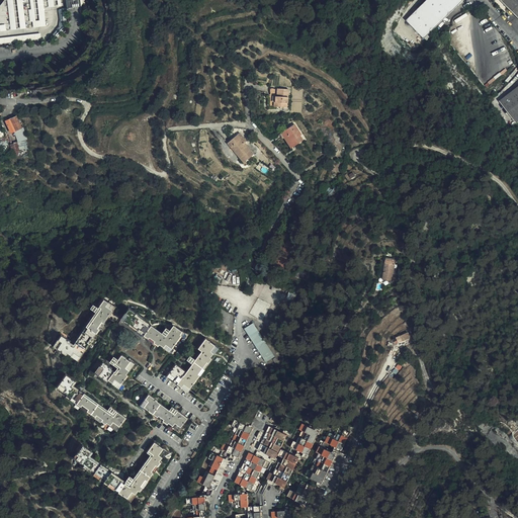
[(0,0),(0,47),(38,42),(48,41),(59,37),(66,29),(69,19),(66,0),(0,0)]
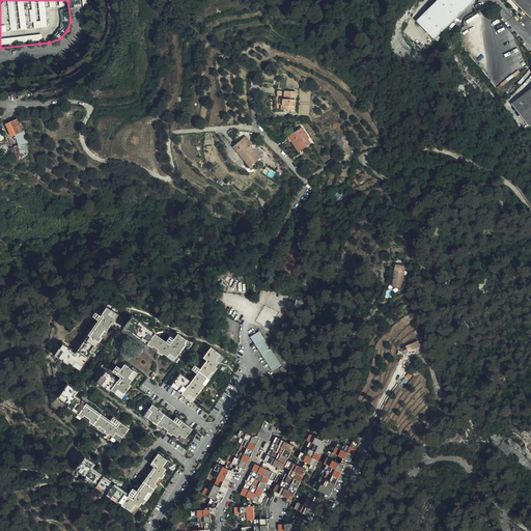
[(475,0),(438,0),(416,21),(435,39),(438,42),(441,38),(439,36),(475,0)]
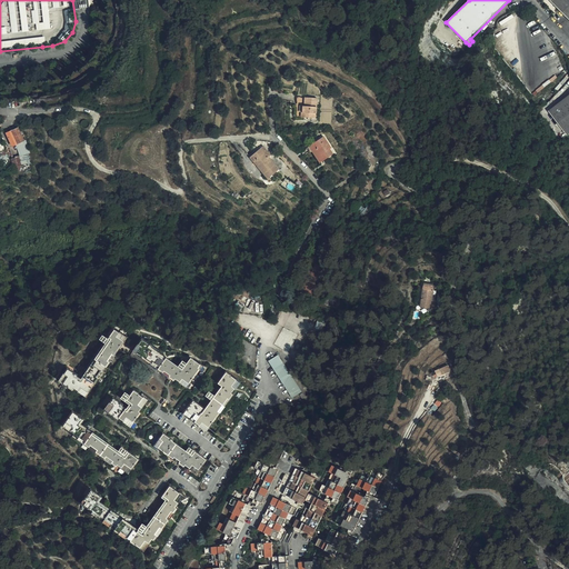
[(568,0),(549,0),(568,19),(568,0)]
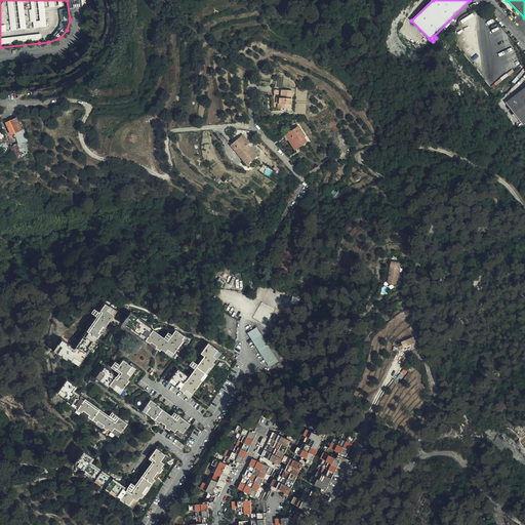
[(524,74),(516,84),(519,87),(524,80),(524,74)]
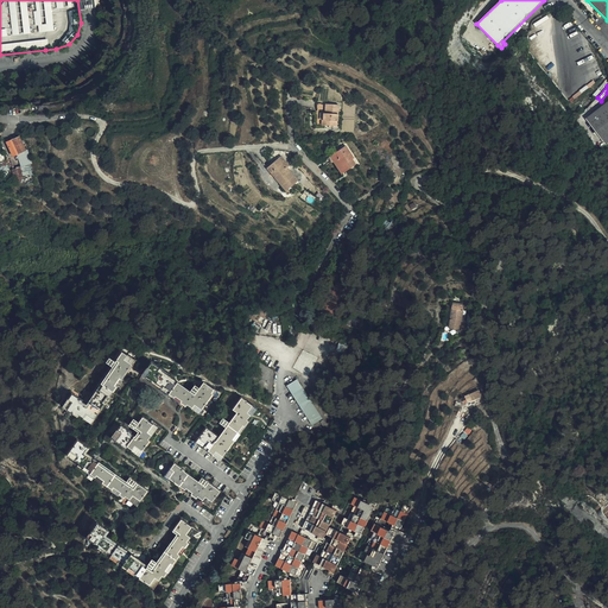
[(606,145),(607,143),(607,101),(586,119),(606,145)]
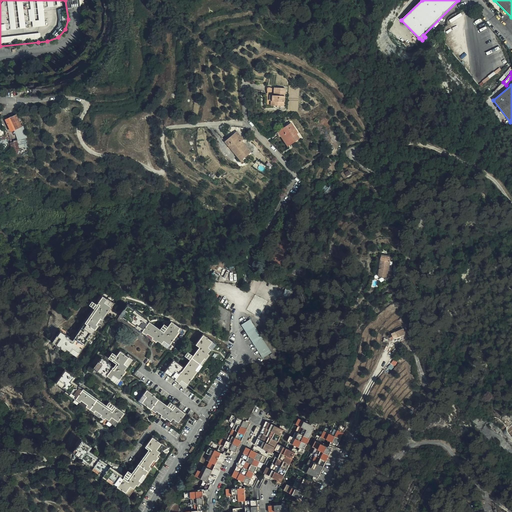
[(266,105),(281,106),(281,102),(284,102),(285,88),(267,87),(266,105)]
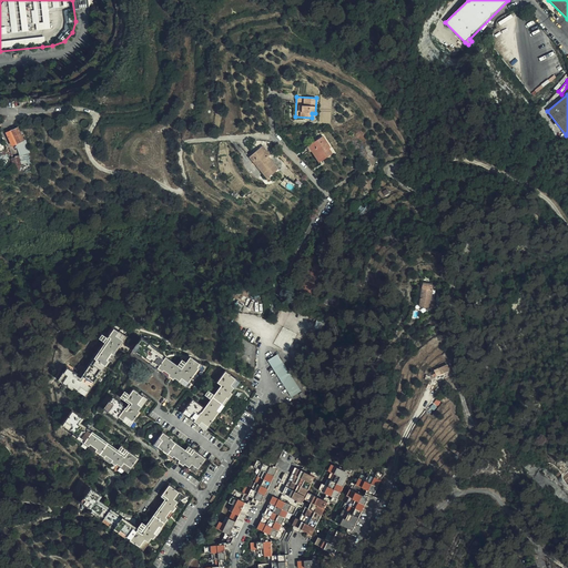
[(12,145),(16,144),(23,140),(18,128),(14,130),(13,128),(10,129),(11,131),(7,133),(12,145)]
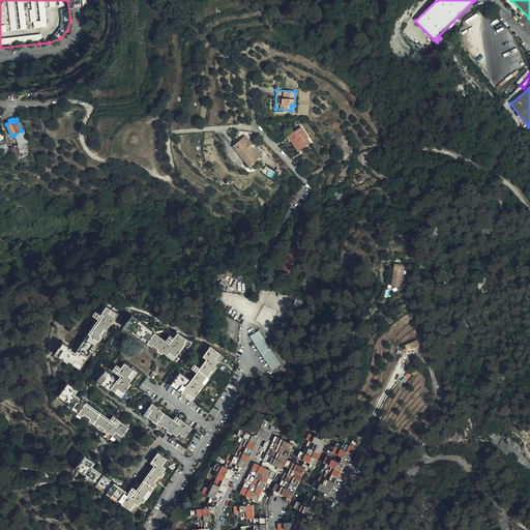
[(294,140),(300,150),(310,144),(307,139),(308,138),(302,129),(299,131),(298,129),(288,136),(291,141),(294,140)]
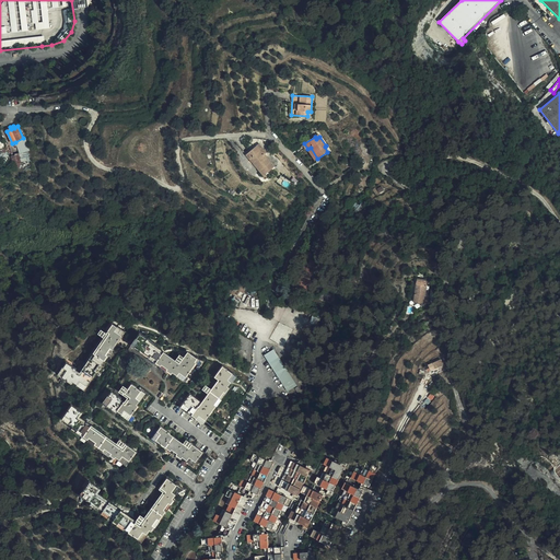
[(15,142),(20,154),(30,151),(25,138),(23,138),(15,142)]
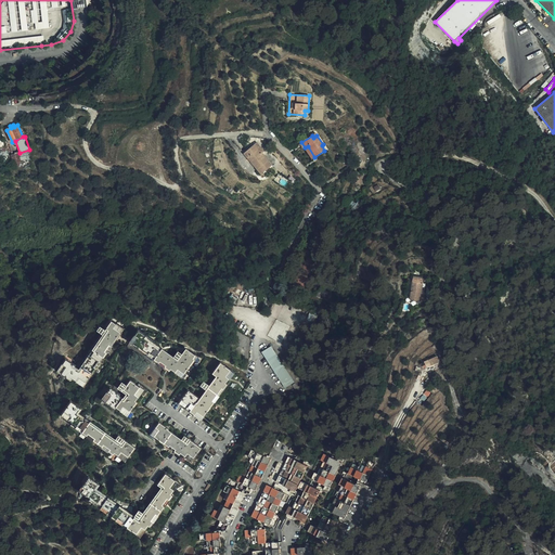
[(257,142),(255,144),(262,154),(265,152),(257,142)]
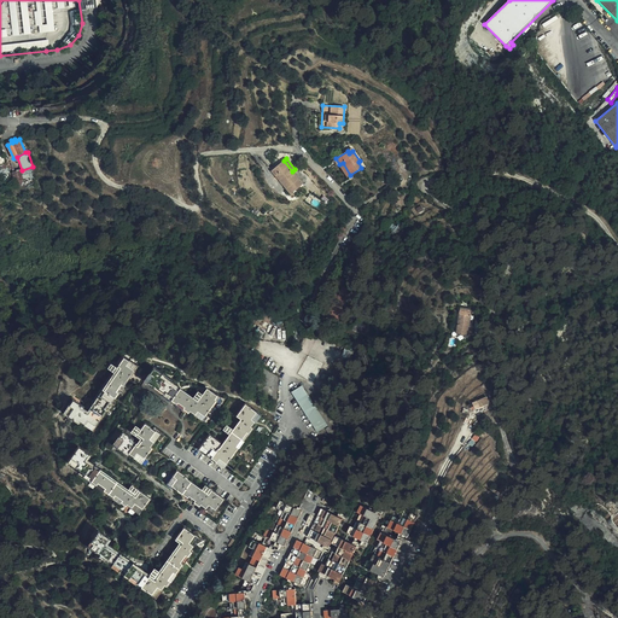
[(292,172),(284,161),(272,170),(291,194),(303,184),(292,172)]
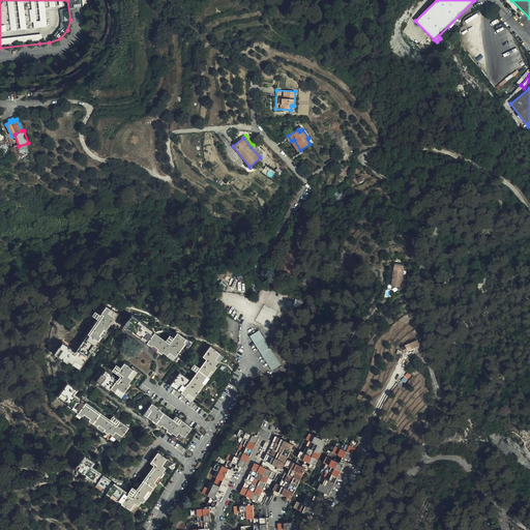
[(298,151),(300,150),(294,140),(291,141),(298,151)]
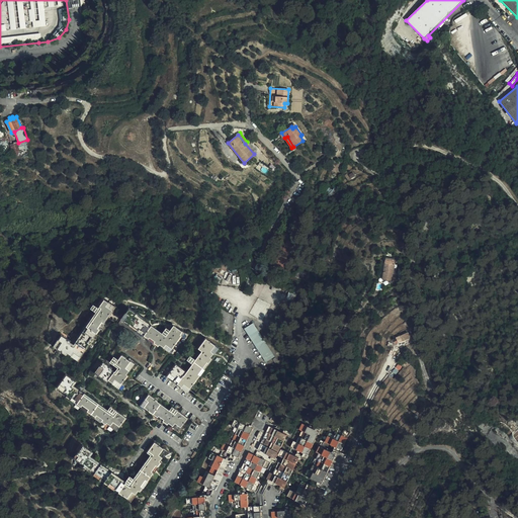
[(27,140),(18,143),(19,151),(19,152),(30,150),(27,140)]
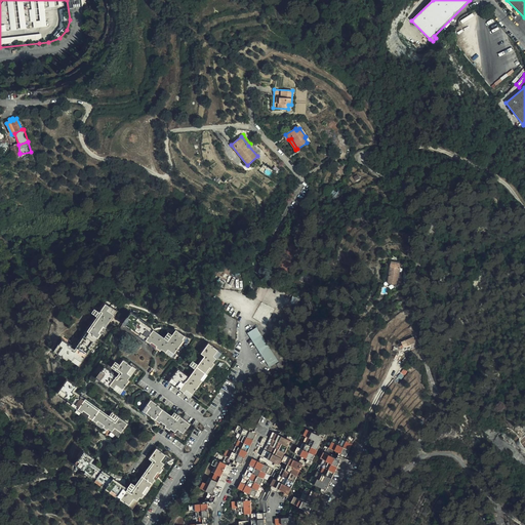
[(19,153),(18,145),(16,145),(10,147),(11,148),(12,155),(19,153)]
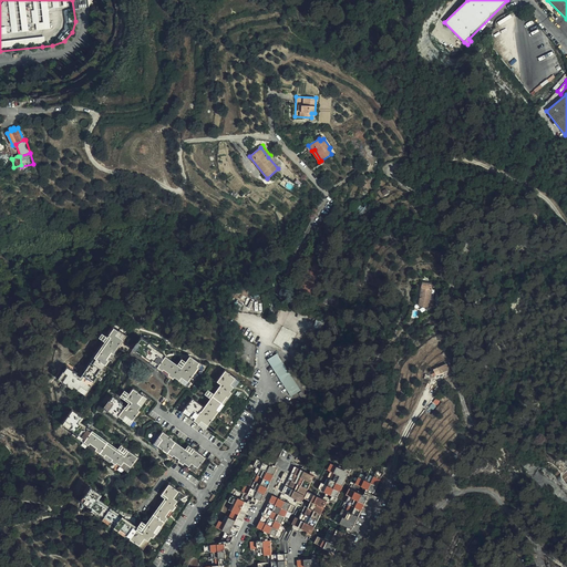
[(430,307),(431,302),(432,289),(422,288),(420,306),(430,307)]
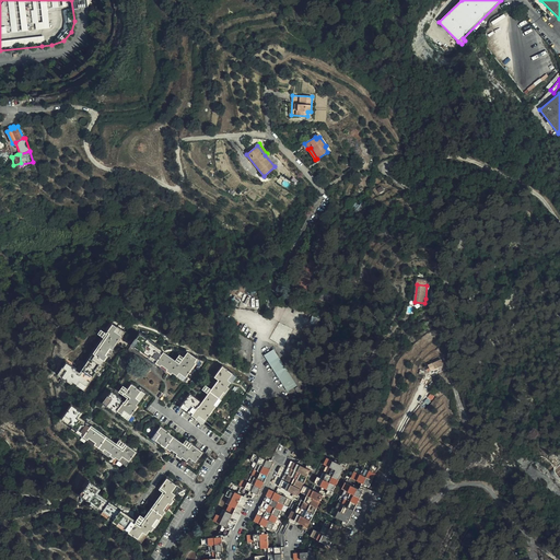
[(330,292),(322,294),(319,299),(330,304),(333,300),(333,293),(330,292)]
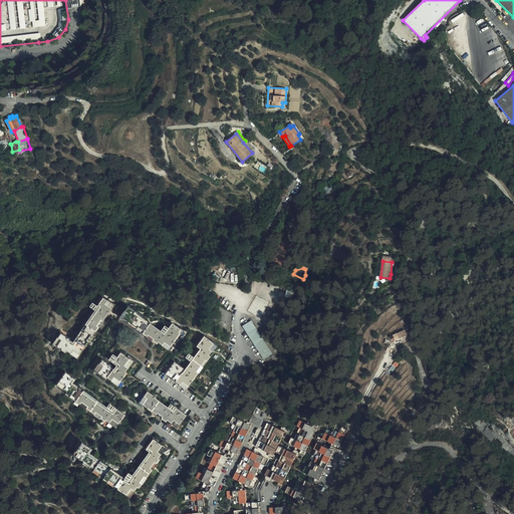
[(102,320),(111,307),(104,303),(107,300),(103,297),(97,305),(99,307),(73,344),(67,340),(68,338),(61,333),(54,343),(65,351),(66,350),(70,352),(73,349),(79,353),(88,341),(86,340),(91,333),(92,335),(98,327),(96,325),(100,319),(102,320)]
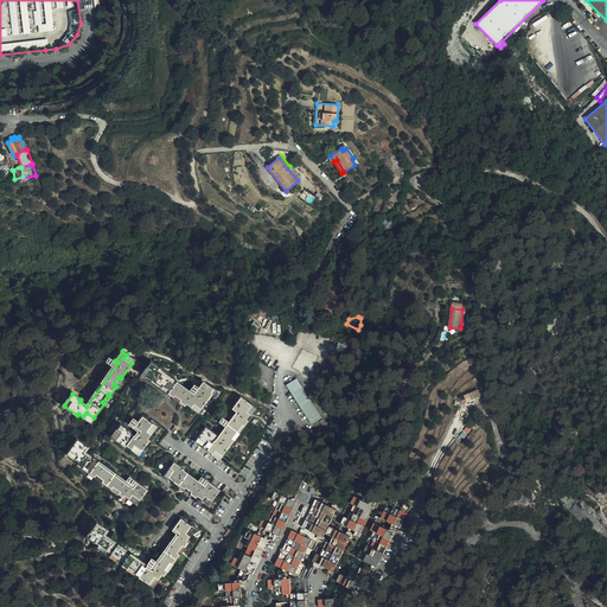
[(117,363),(115,360),(109,358),(107,362),(113,365),(85,404),(82,402),(82,401),(81,400),(80,402),(87,407),(117,363)]
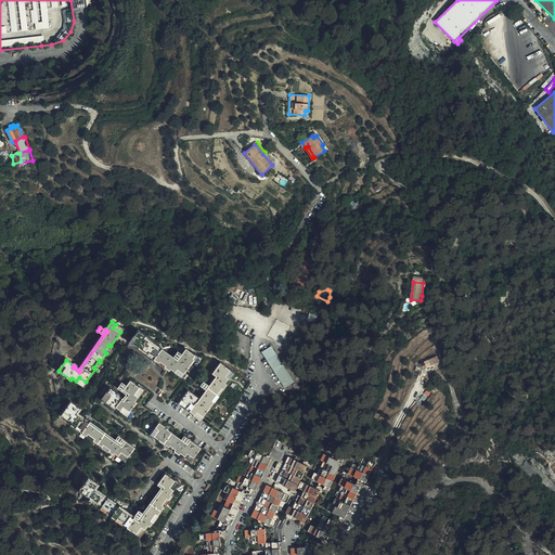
[(184,374),(194,360),(193,359),(195,356),(185,348),(181,355),(177,361),(144,338),(146,336),(139,331),(130,341),(147,355),(150,353),(155,358),(154,359),(159,363),(160,361),(166,365),(165,366),(169,371),(171,369),(176,372),(178,369),(184,374)]
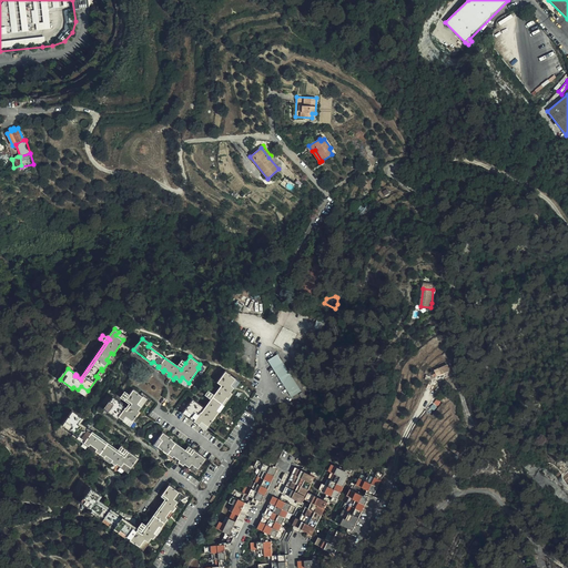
[(181,369),(185,363),(182,359),(178,365),(151,346),(151,345),(150,344),(148,346),(181,369)]
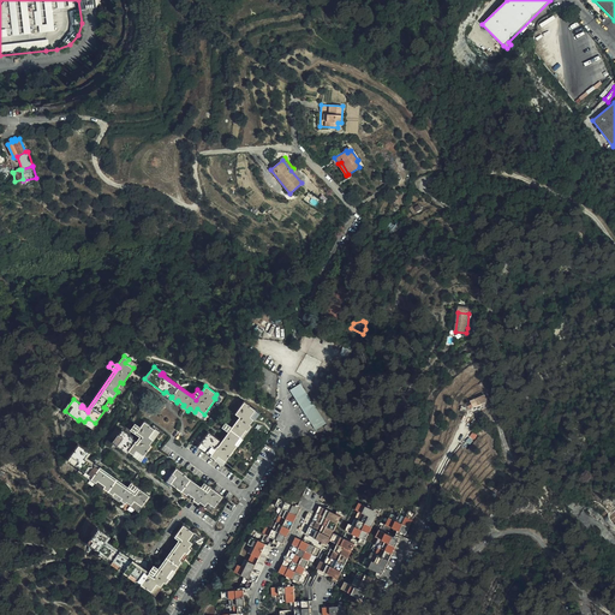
[(291,390),(316,430),(326,424),(300,384),(291,390)]
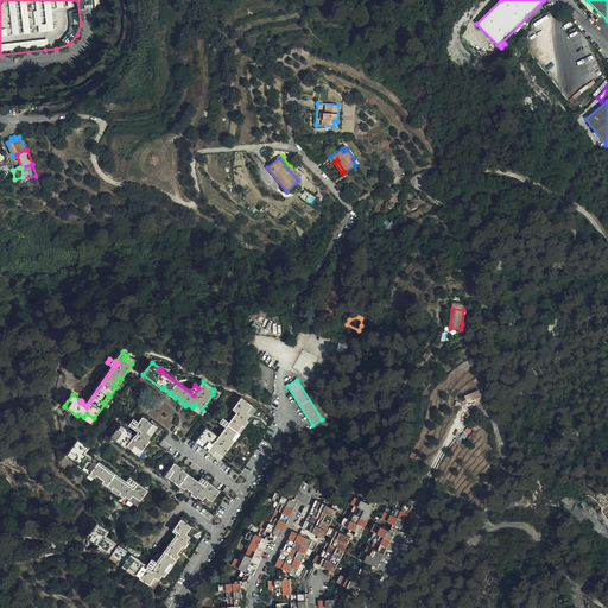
[(242,425),(245,426),(248,420),(247,419),(251,415),(247,412),(252,405),(241,398),(234,407),(240,412),(215,444),(211,441),(215,435),(206,428),(198,437),(210,447),(208,450),(213,454),(216,450),(222,456),(234,441),(233,438),(242,425)]
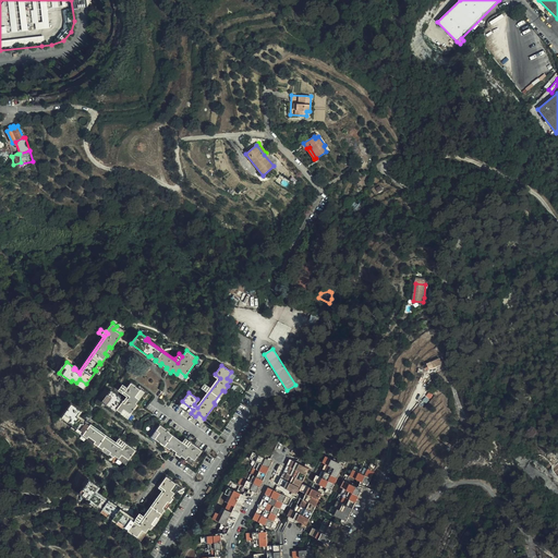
[(220,378),(215,374),(214,376),(217,378),(210,388),(205,384),(202,388),(207,391),(197,404),(196,404),(199,400),(197,399),(194,404),(197,408),(220,378)]
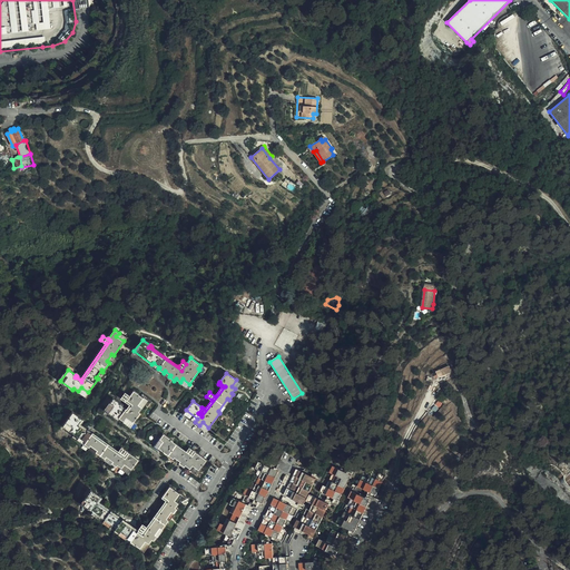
[(126,418),(134,422),(140,413),(139,412),(141,408),(138,405),(144,399),(134,391),(130,396),(127,400),(133,404),(127,412),(121,408),(123,405),(114,399),(110,403),(115,405),(109,413),(118,419),(119,418),(124,421),(126,418)]
